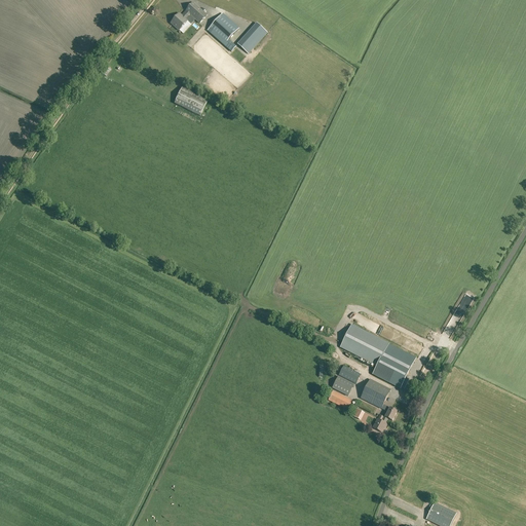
[(197,27),(208,15),(193,3),(186,11),(187,11),(182,16),(179,14),(177,17),(178,19),(172,24),(178,30),(186,21),(186,20),(190,14),(193,17),(190,21),(197,27)]
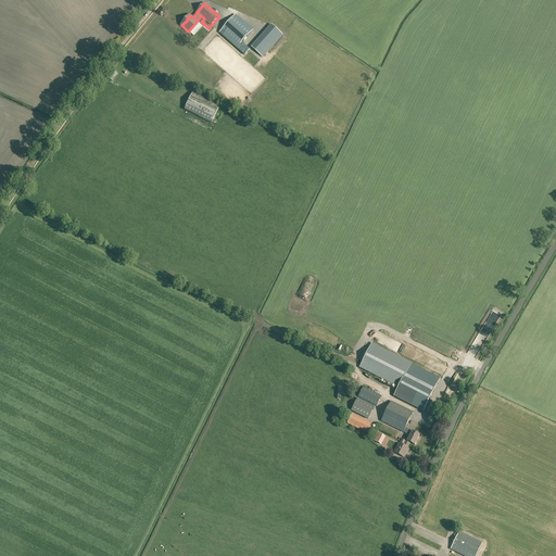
[(245,39),(253,30),(236,15),(219,33),(245,55),(244,57),(249,60),(253,55),(249,51),(250,51),(248,49),(251,46),(252,46),(250,48),(255,53),(257,51),(261,54),(278,35),(267,26),(263,30),(261,28),(256,34),(258,35),(250,45),(245,39)]
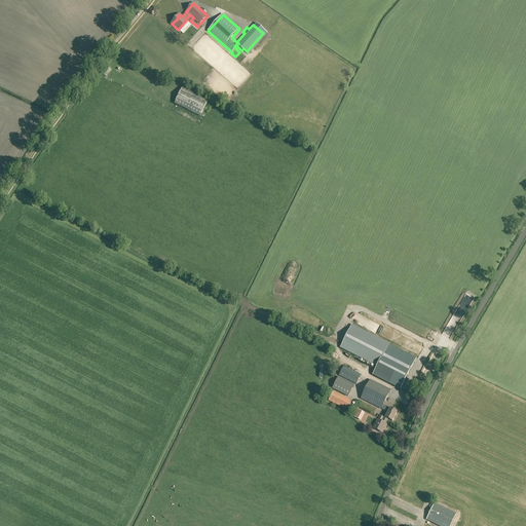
[(202,113),(209,100),(183,86),(177,100),(202,113)]
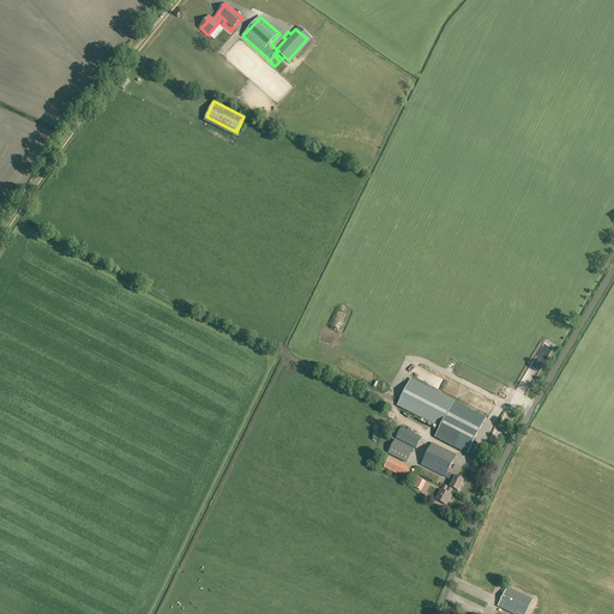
[(399,405),(465,439),(459,450),(471,456),(477,444),(473,443),(485,419),(411,381),(399,405)]
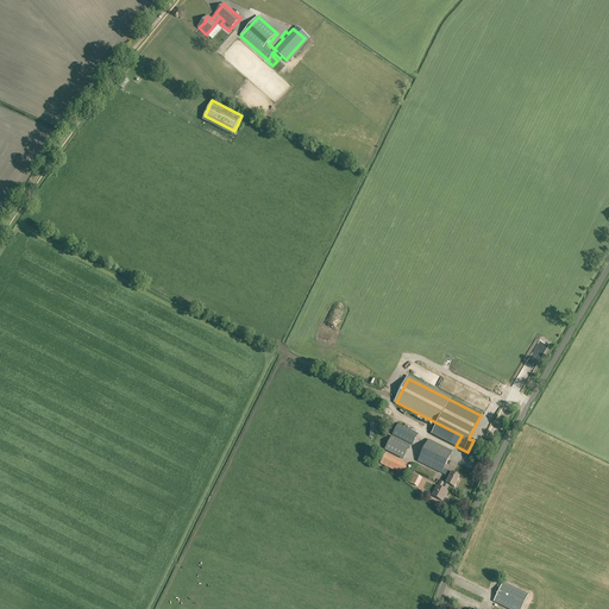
[(413,445),(419,434),(399,425),(393,435),(413,445)]
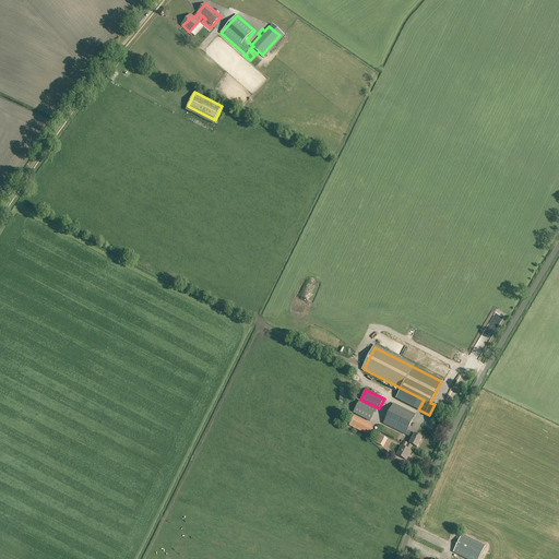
[(409,444),(413,445),(417,449),(423,438),(415,435),(407,431),(416,415),(393,404),(383,424),(405,436),(406,435),(413,439),(409,444)]
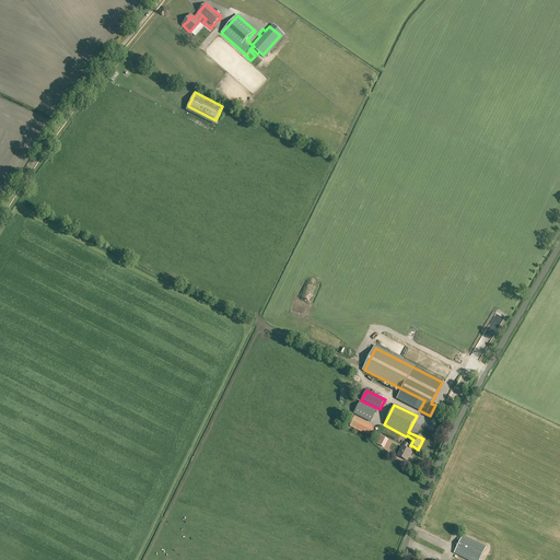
[(371,438),(375,428),(354,417),(350,427),(371,438)]
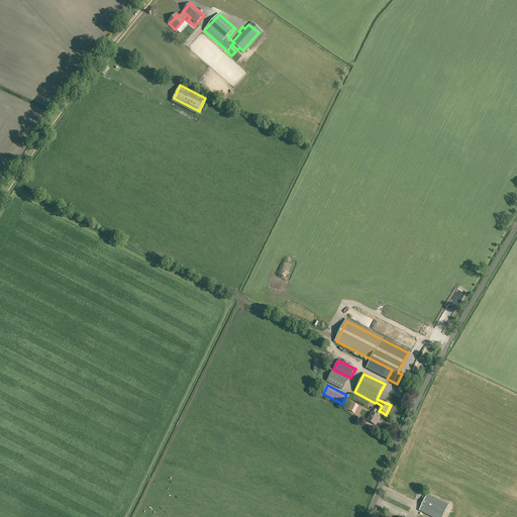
[(356,406),(351,404),(348,410),(353,413),(356,406)]
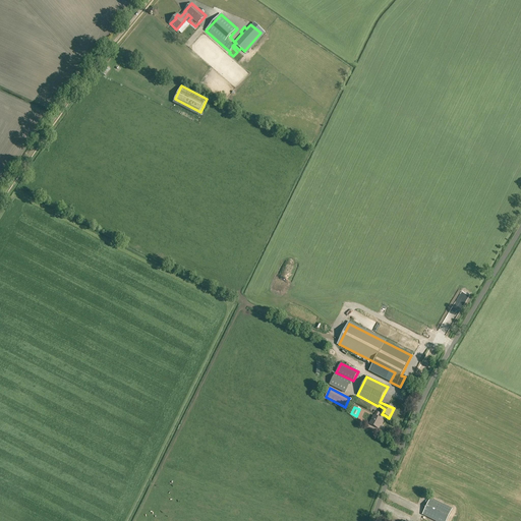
[(382,414),(381,413),(379,418),(374,416),(370,424),(379,429),(383,420),(382,420),(385,415),(382,414)]
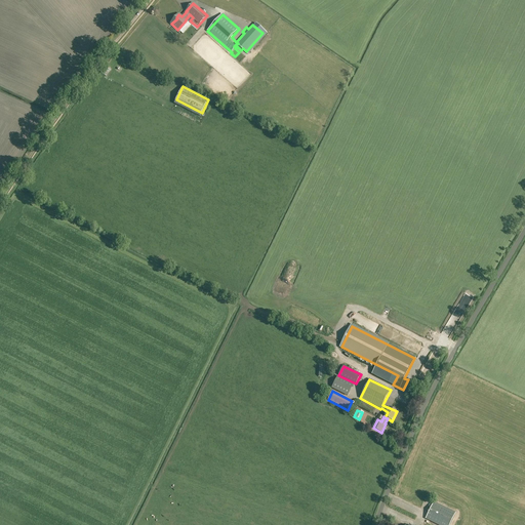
[(450,524),(456,514),(434,502),(426,519),(438,524),(450,524)]
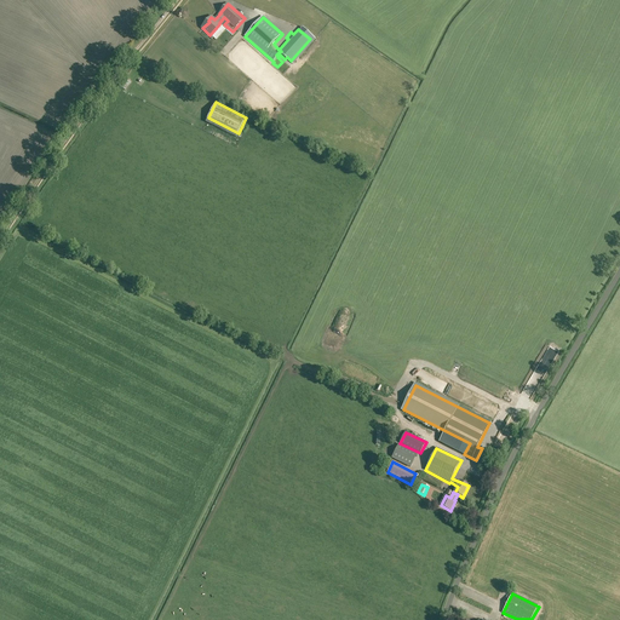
All buildings are outlined.
